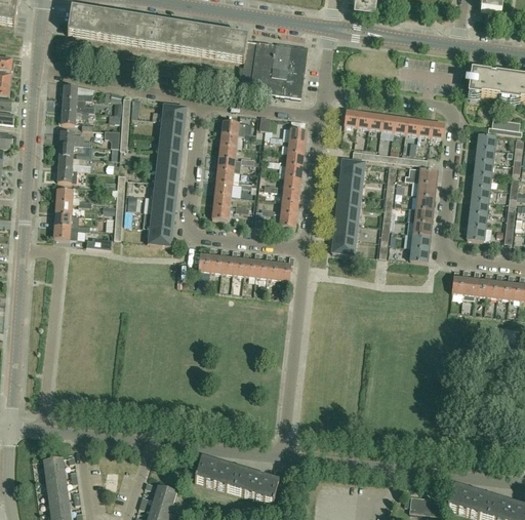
[(0,0),(0,22),(14,25),(18,0),(17,0),(17,1),(11,0),(0,0)]
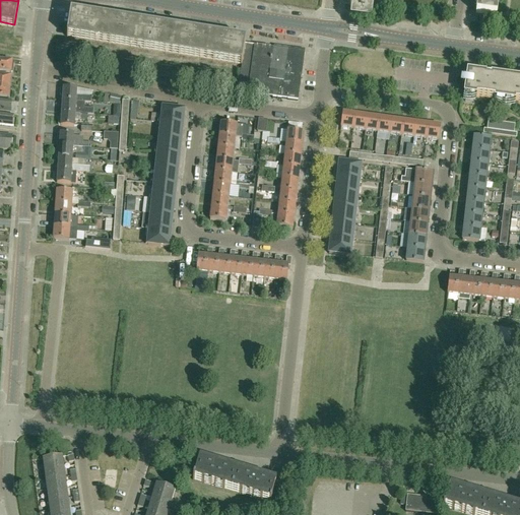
[(476,0),(475,10),(496,12),(497,0),(476,0)]
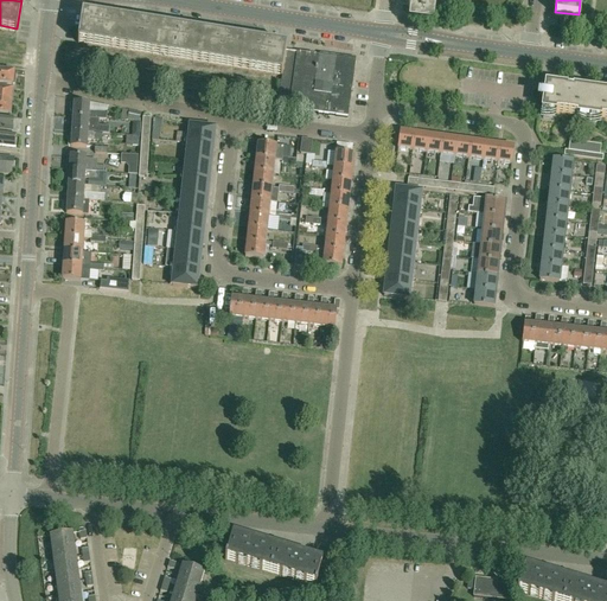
[(78,38),(119,45),(123,18),(109,16),(109,14),(108,14),(108,12),(100,11),(100,13),(97,13),(84,11),(83,11),(78,38)]
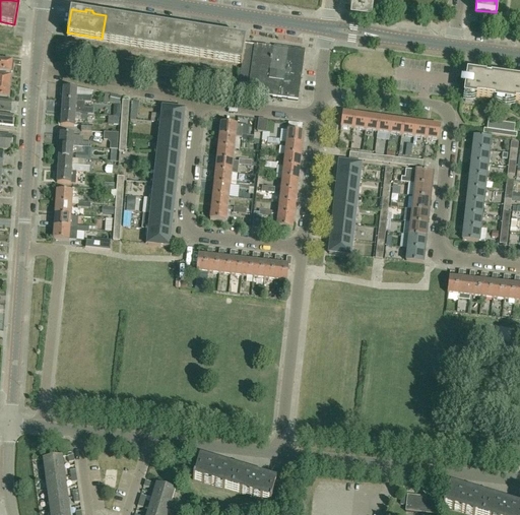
[(102,39),(136,44),(140,20),(128,18),(127,18),(127,16),(120,15),(120,17),(118,16),(118,17),(106,15),(102,39)]
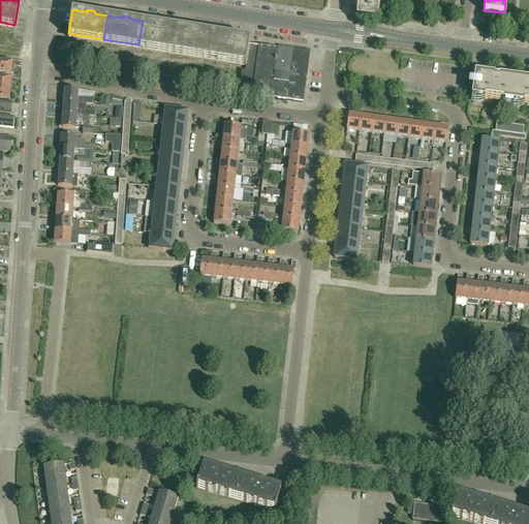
[(138,44),(174,51),(178,27),(165,25),(164,24),(164,22),(157,21),(157,23),(156,23),(143,21),(138,44)]
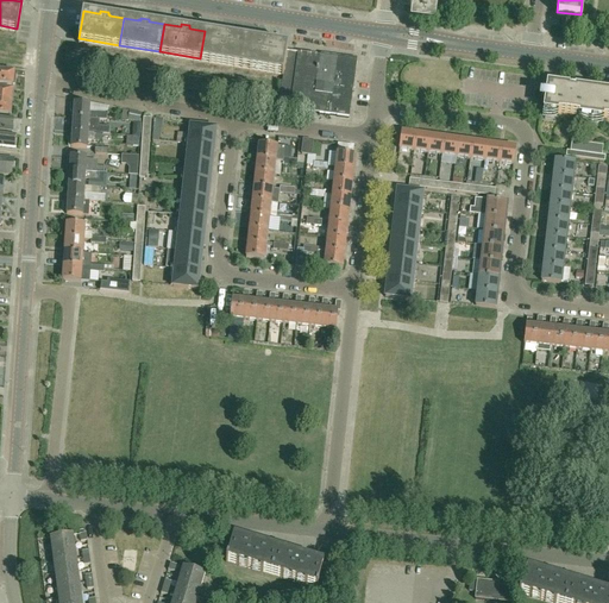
[(200,58),(242,64),(246,37),(231,35),(230,35),(230,32),(221,31),(221,33),(220,32),(220,33),(205,31),(200,58)]
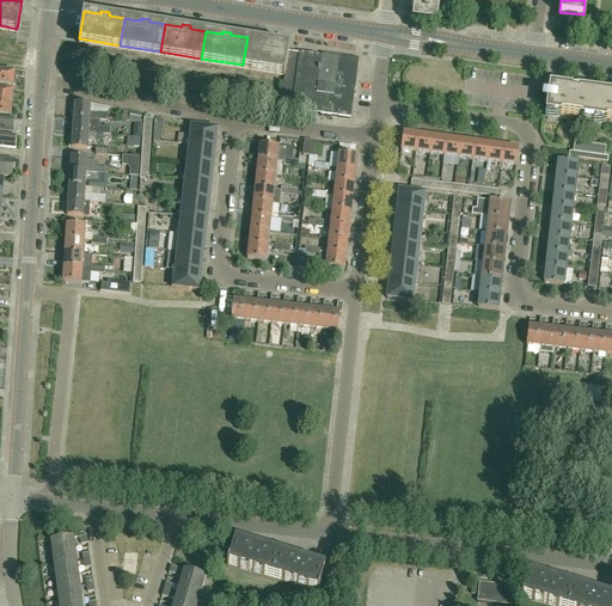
[(288,47),(288,43),(287,43),(287,44),(274,42),(271,41),(273,38),(264,37),(263,40),(262,40),(248,37),(243,65),(283,72),(288,47)]
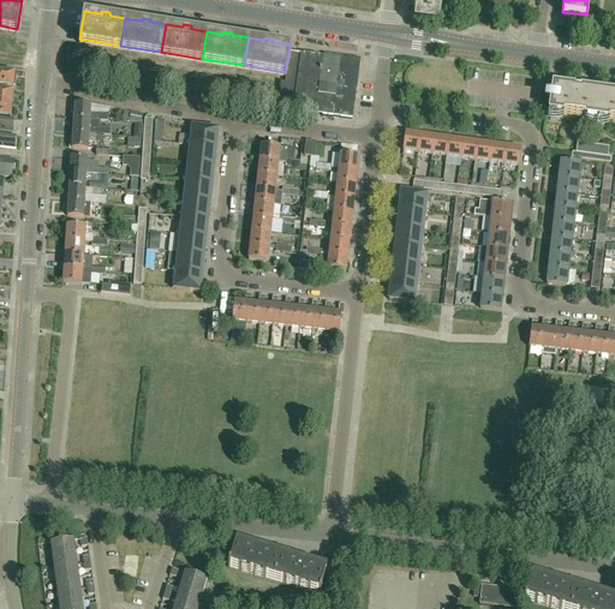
[(290,47),(285,72),(285,73),(280,105),(328,111),(329,103),(330,103),(332,101),(333,101),(334,91),(324,90),(326,81),(318,79),(322,52),(290,47)]
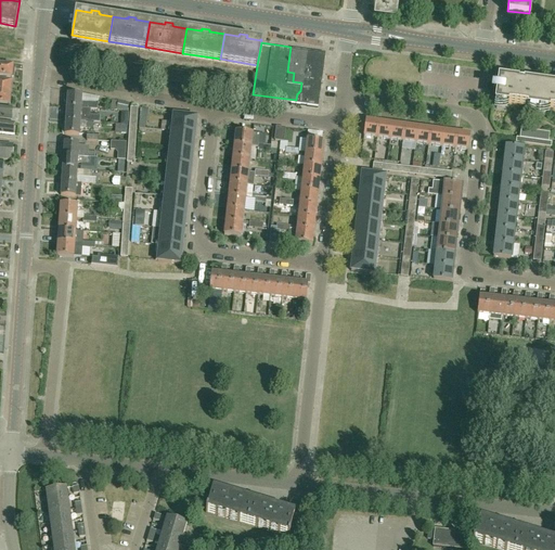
[(301,82),(304,66),(307,49),(291,47),(287,72),(294,73),(293,81),(301,82)]
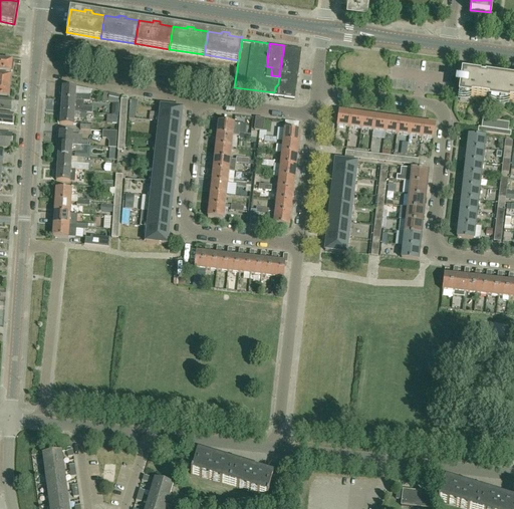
[(300,47),(284,45),(281,61),(286,62),(287,59),(296,60),(296,62),(298,62),(300,47)]
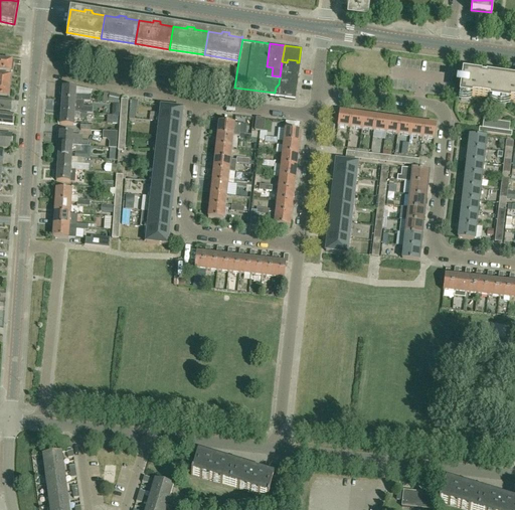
[(0,66),(10,68),(11,57),(0,56),(0,66)]
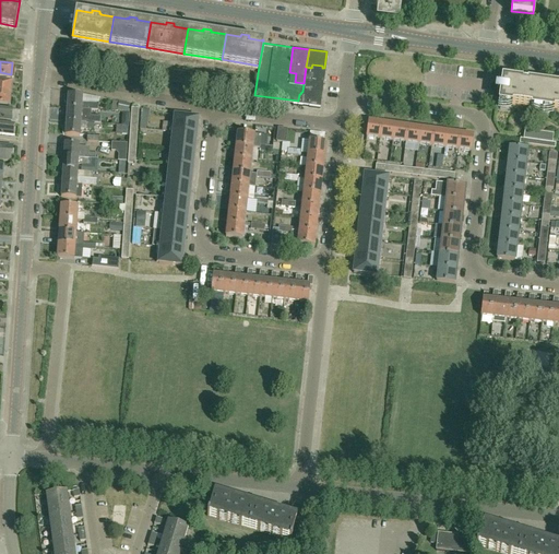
[(306,67),(304,83),(322,86),(324,68),(322,68),(322,66),(312,65),(311,68),(306,67)]
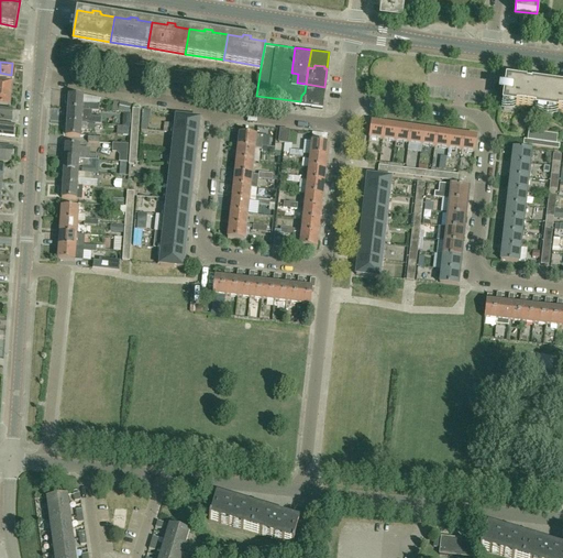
[(506,76),(504,99),(547,105),(550,81),(540,80),(540,79),(539,78),(537,77),(533,76),(526,75),(526,78),(506,76)]
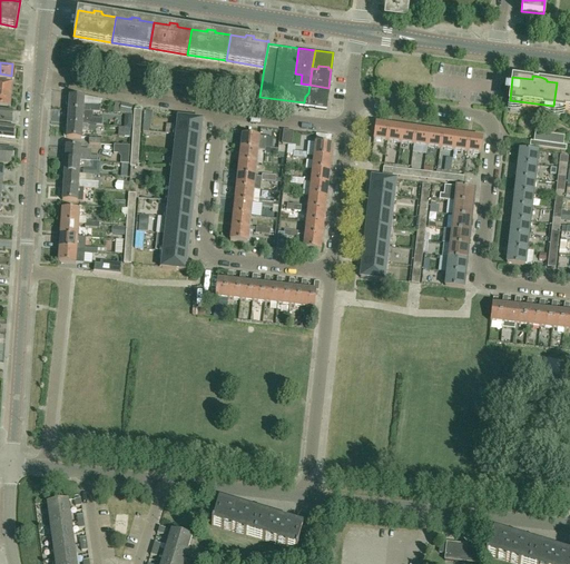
[(0,90),(10,91),(11,80),(0,79),(0,90)]
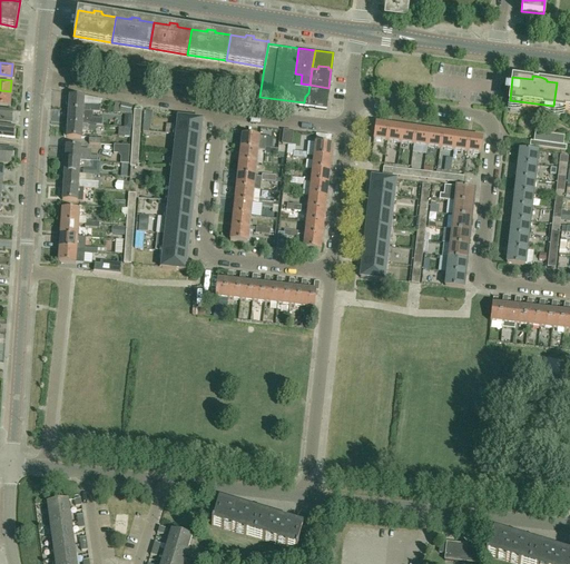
[(557,82),(553,106),(569,108),(569,81),(566,82),(566,83),(557,82)]
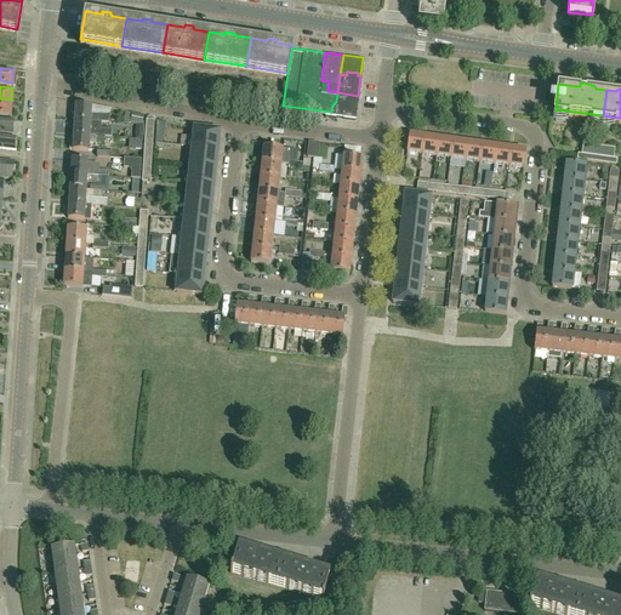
[(332,104),(331,112),(355,115),(358,96),(337,92),(336,102),(335,102),(334,104),(332,104)]
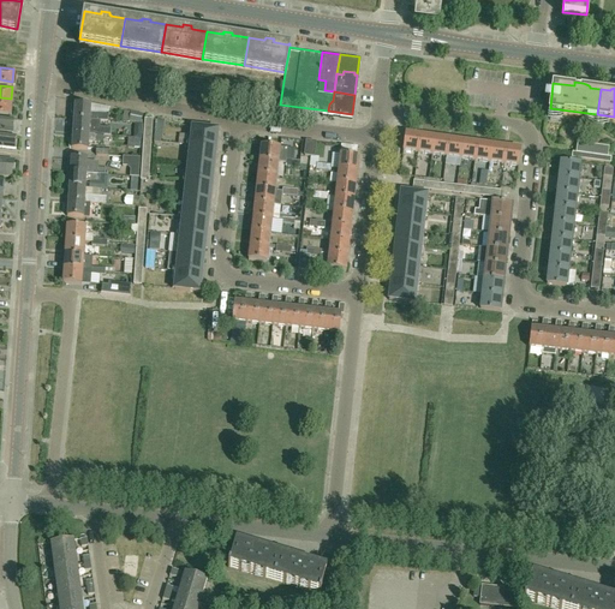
[(0,109),(10,111),(11,99),(0,97),(0,109)]
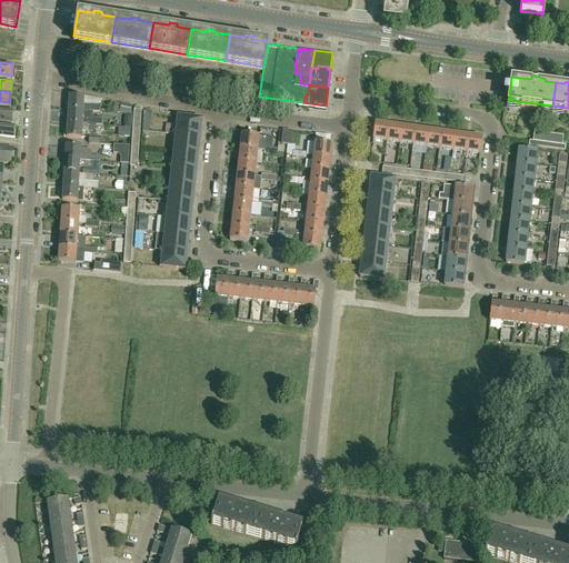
[(83,101),(83,93),(67,92),(66,93),(66,99),(67,100),(69,100),(68,107),(82,108),(92,108),(100,109),(100,101),(89,100),(89,101),(83,101)]
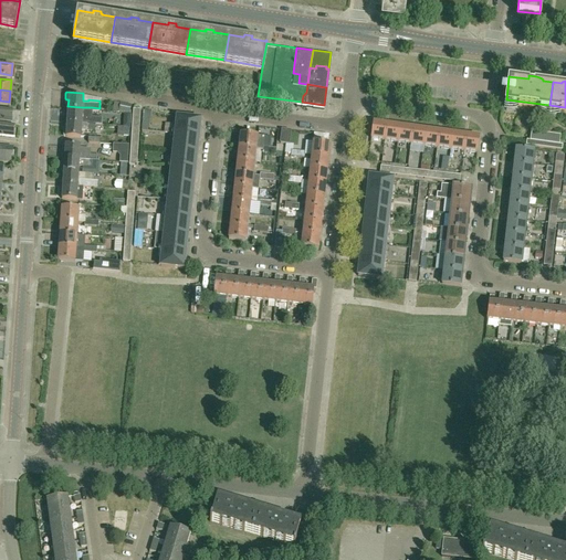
[(130,101),(121,98),(118,107),(128,109),(130,101)]
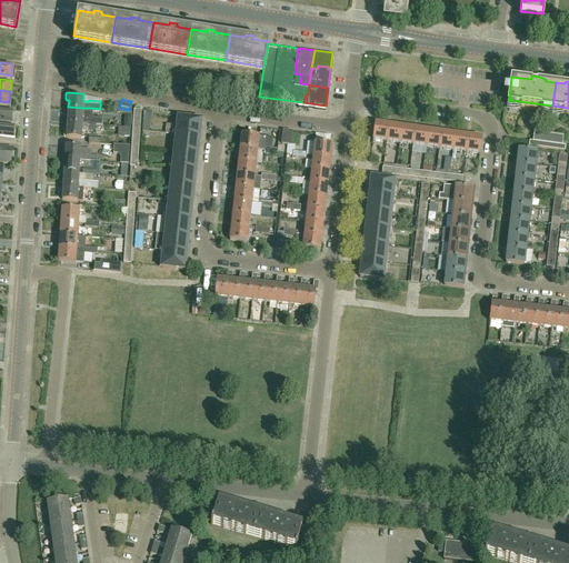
[(0,117),(11,119),(12,107),(0,104),(0,117)]
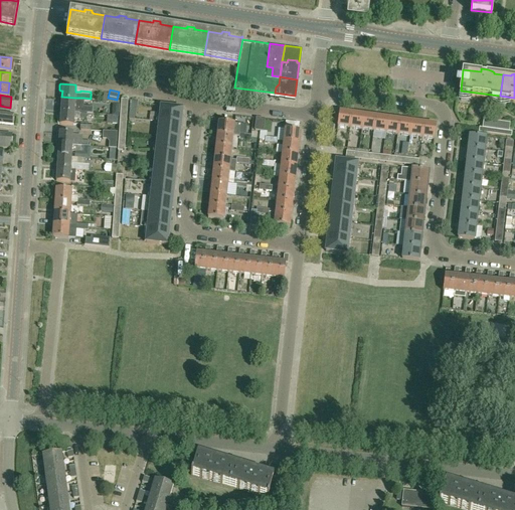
[(121,96),(118,145),(117,147),(124,147),(128,96),(121,96)]
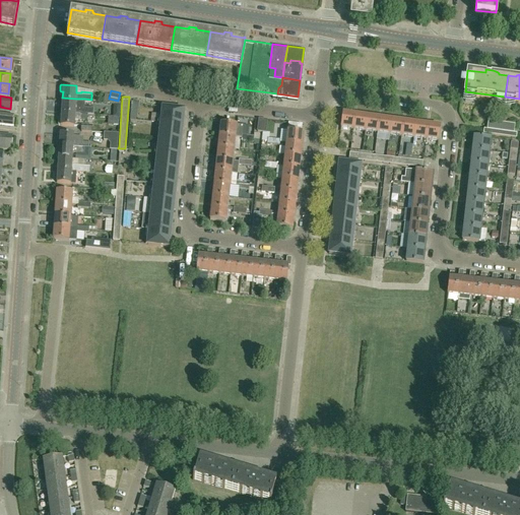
[(62,98),(61,110),(74,110),(87,111),(93,112),(94,105),(84,104),(84,99),(75,99),(62,98)]
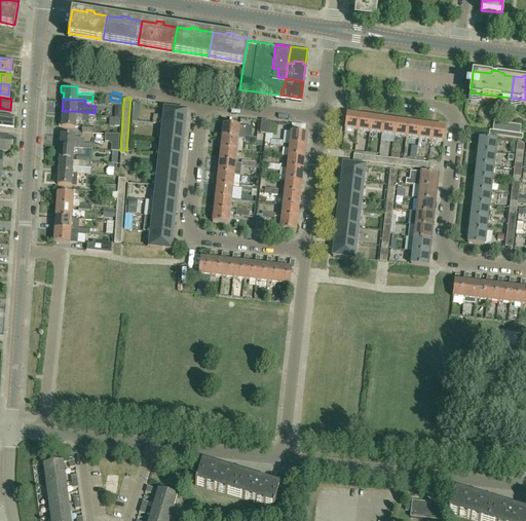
[(158,117),(158,119),(184,122),(186,107),(163,105),(162,118),(158,117)]
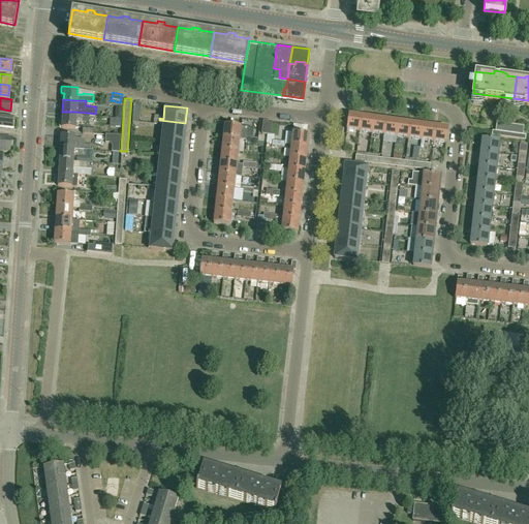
[(346,126),(359,127),(361,113),(348,111),(346,126)]
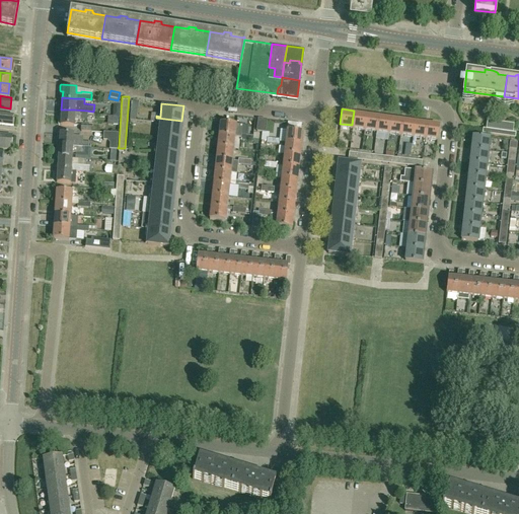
[(0,120),(12,122),(13,112),(0,109),(0,120)]
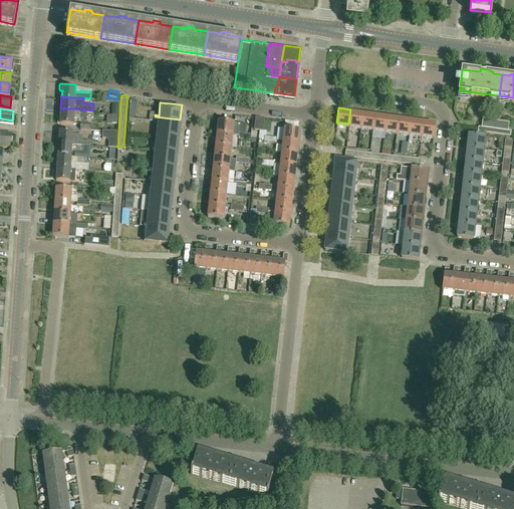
[(86,109),(73,108),(60,108),(60,113),(58,113),(57,119),(60,119),(73,120),(73,114),(86,115),(86,109)]
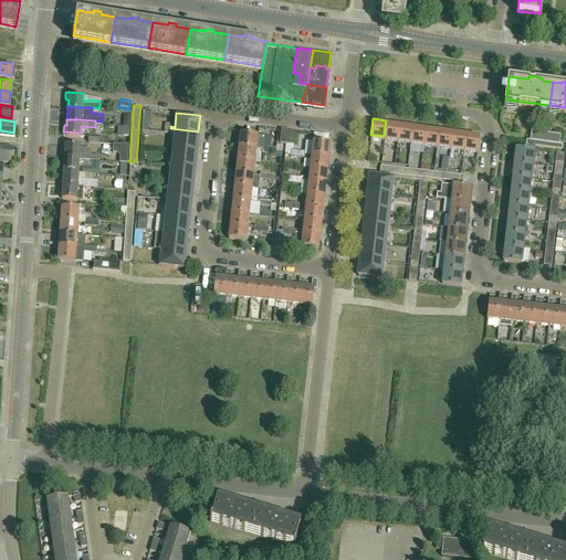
[(397,138),(399,122),(386,120),(384,136),(397,138)]
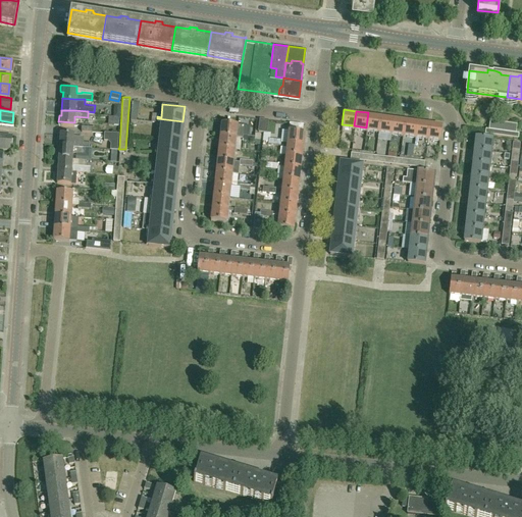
[(366,127),(378,128),(380,114),(368,112),(366,127)]
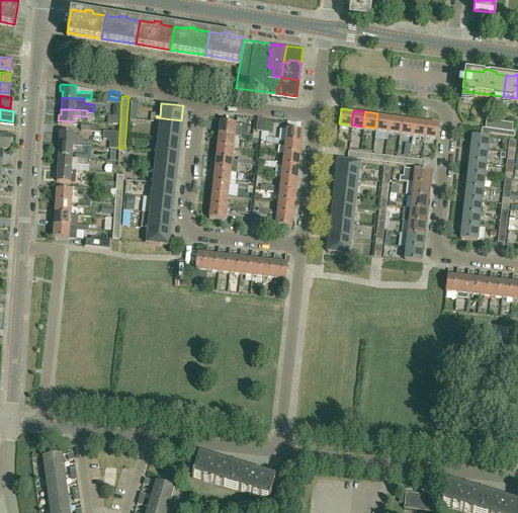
[(387,130),(390,115),(377,113),(375,127),(387,130)]
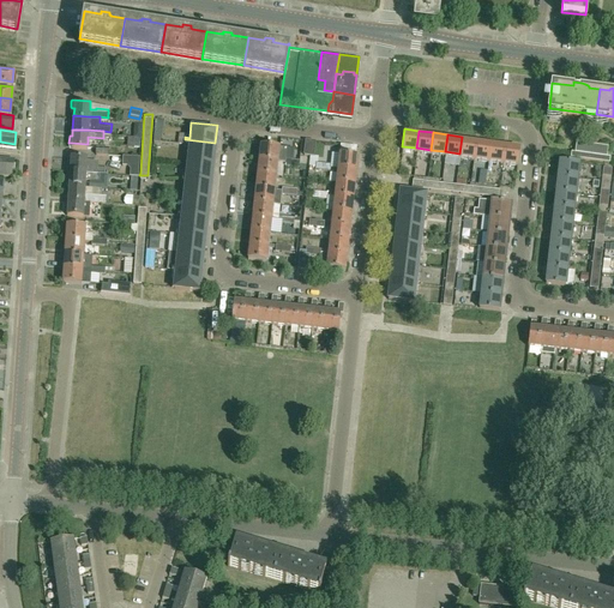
[(313,151),(314,139),(314,138),(305,137),(304,150),(313,151)]
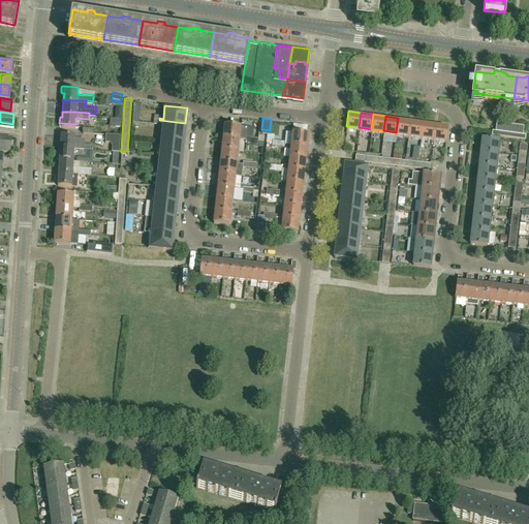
[(410,119),(398,118),(396,132),(408,133),(410,119)]
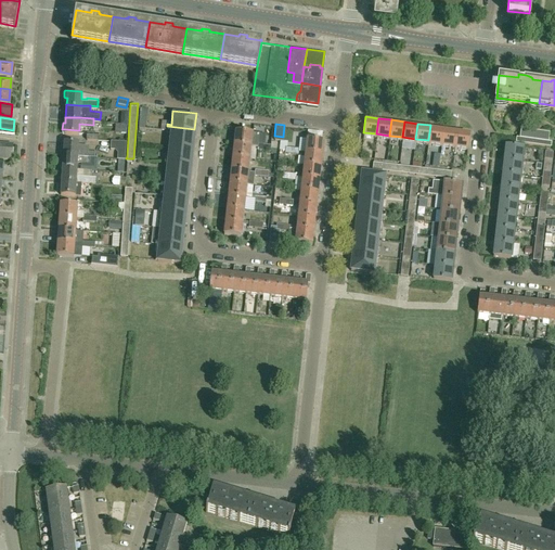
[(428,140),(441,142),(443,127),(430,125),(428,140)]
